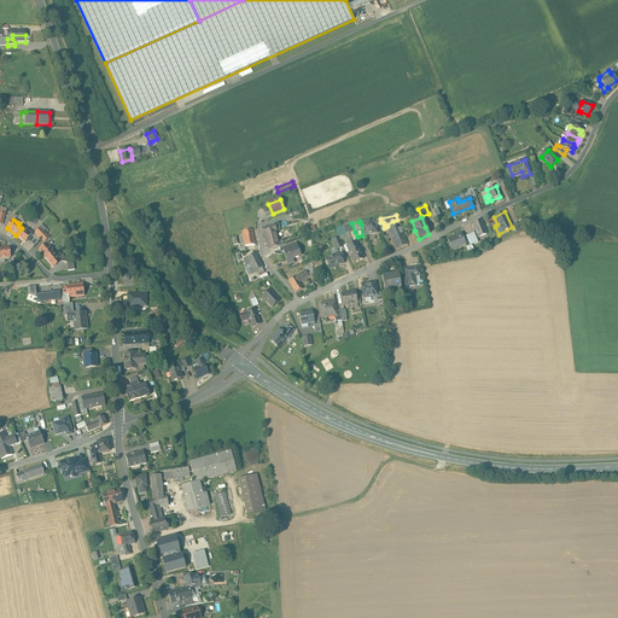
[(380,221),(361,225),(362,235),(377,233),(375,227),(382,226),(380,221)]
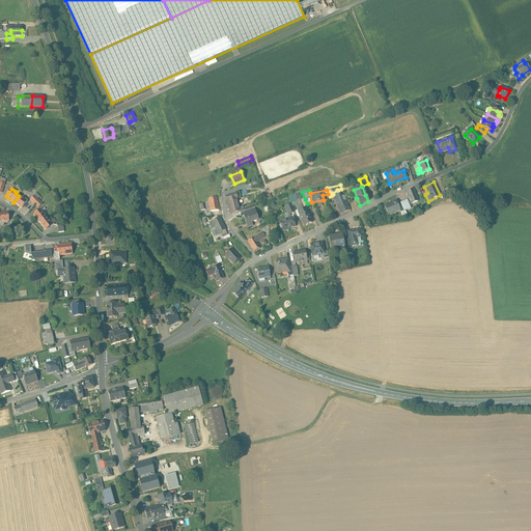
[(342,202),(338,190),(332,193),(333,194),(332,194),(332,195),(333,195),(341,215),(346,213),(342,202)]
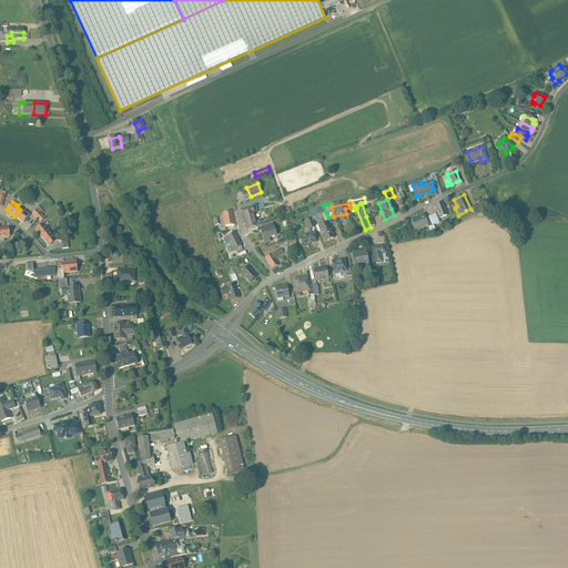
[(443,203),(435,205),(439,219),(447,215),(443,203)]
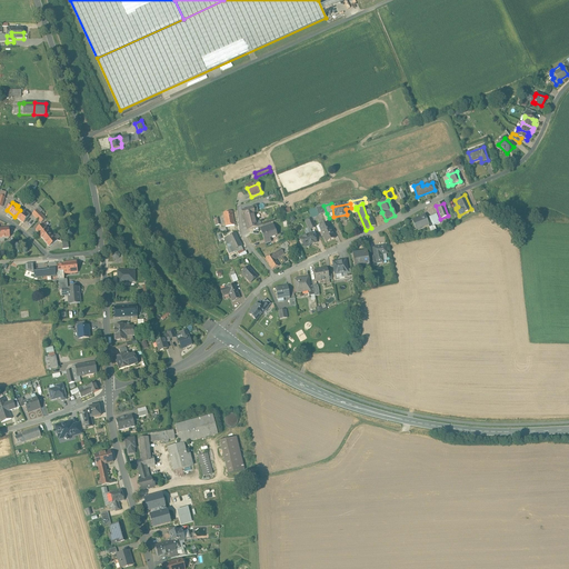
[(323,206),(315,208),(319,217),(327,213),(323,206)]
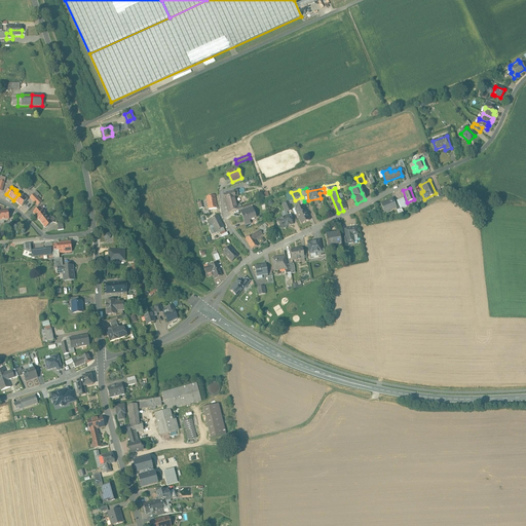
[(291,192),(285,195),(288,202),(295,200),(291,192)]
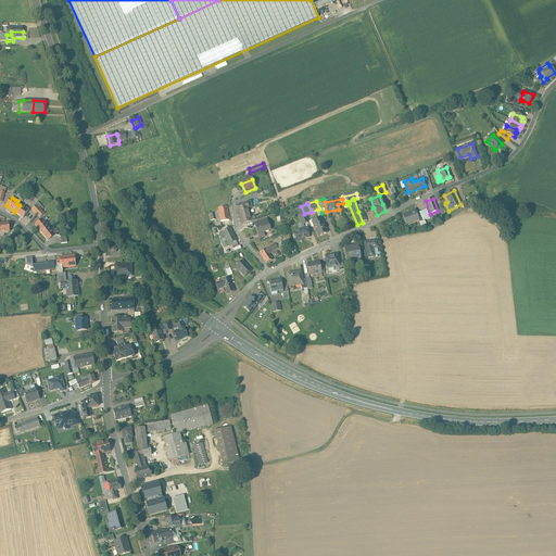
[(25,210),(20,205),(14,212),(23,218),(29,211),(26,207),(25,210)]
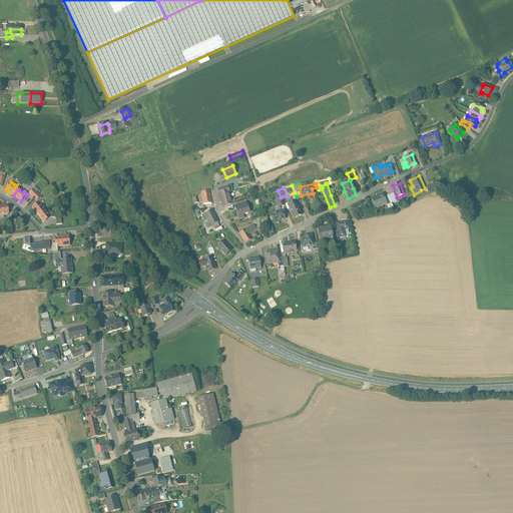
[(209,191),(201,192),(203,205),(211,203),(209,191)]
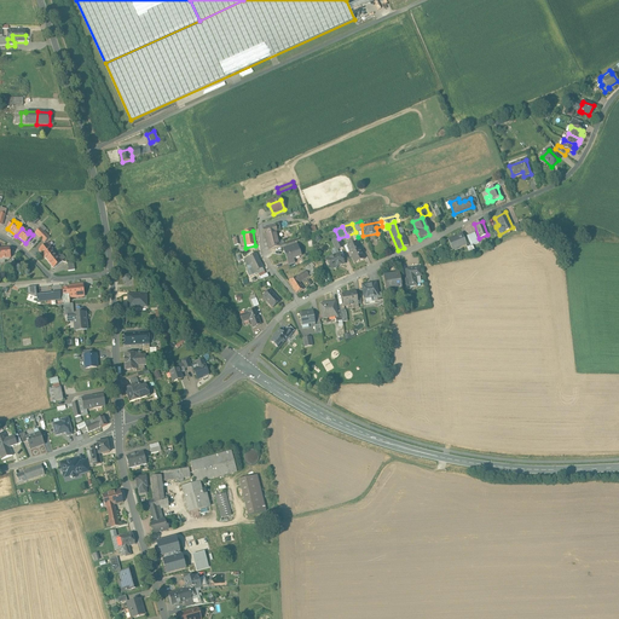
[(276,232),(265,236),(268,247),(279,243),(276,232)]
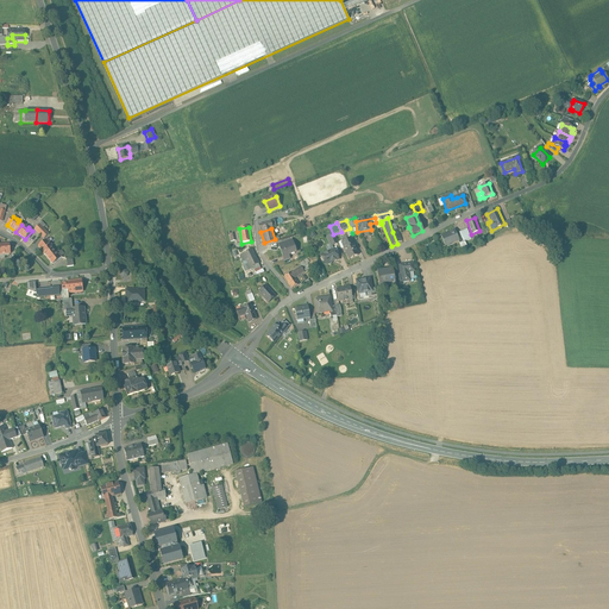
[(453,230),(441,236),(446,248),(458,242),(459,242),(457,236),(453,230)]
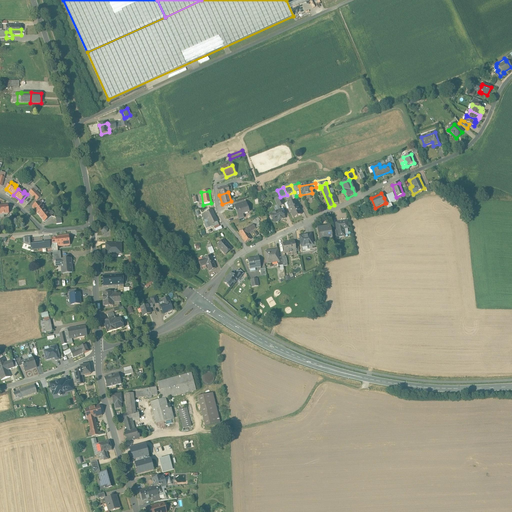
[(393,193),(386,195),(387,197),(389,203),(396,201),(393,193)]
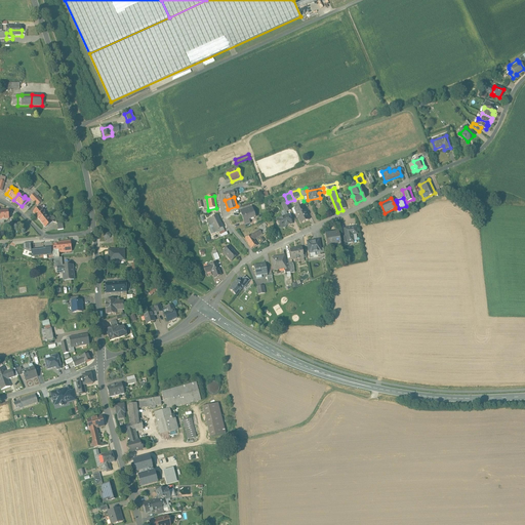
[(287,202),(282,205),(285,213),(291,210),(287,202)]
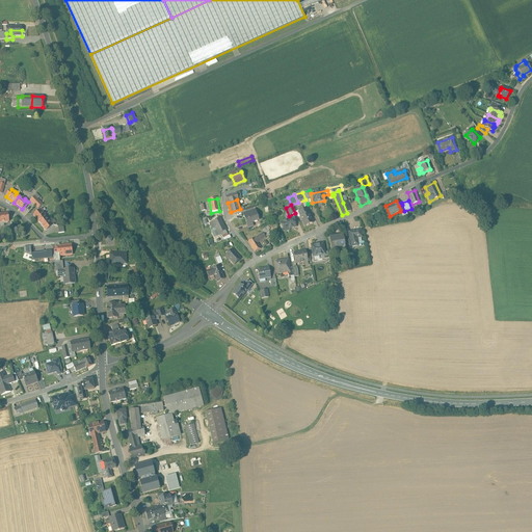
[(44,212),(42,209),(33,215),(40,223),(46,218),(43,213),(44,212)]
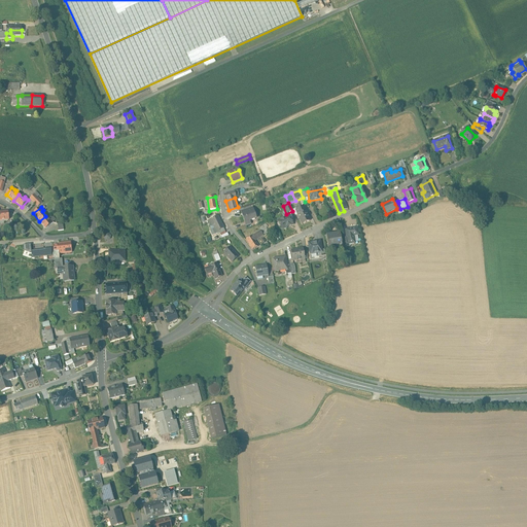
[(304,207),(295,210),(302,224),(310,221),(304,207)]
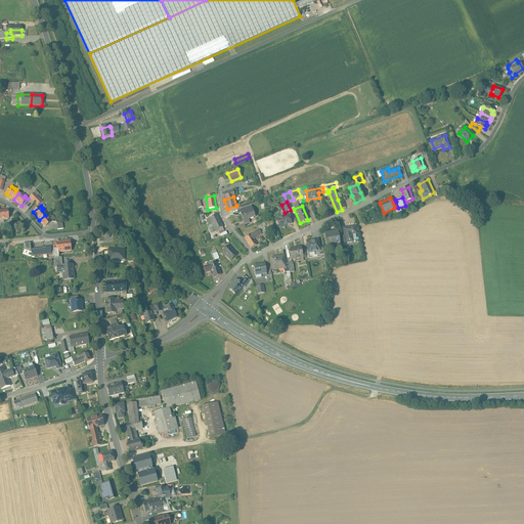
[(252,208),(239,212),(244,225),(249,223),(248,218),(254,216),(252,208)]
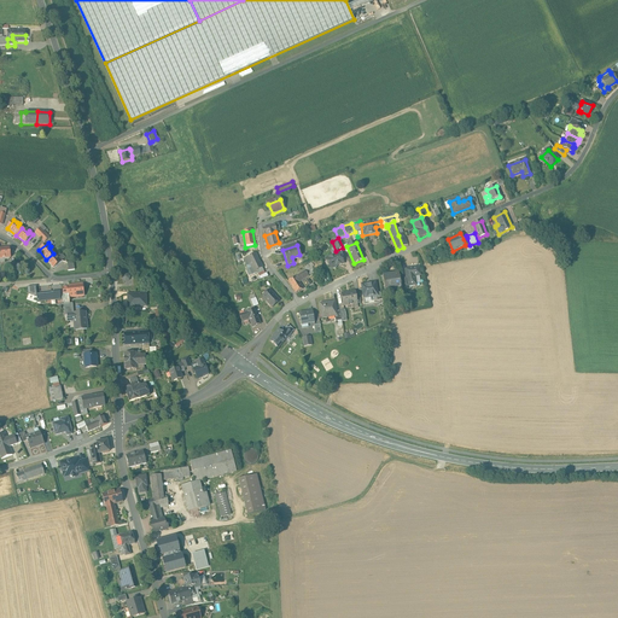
[(10,248),(0,249),(0,262),(5,262),(4,258),(11,257),(10,248)]
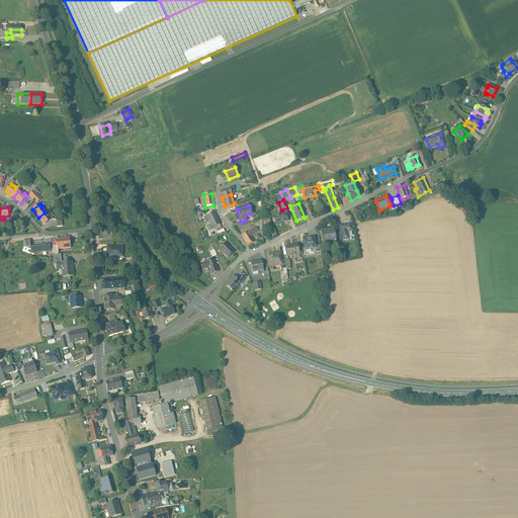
[(49,217),(45,212),(38,218),(45,225),(53,219),(50,216),(49,217)]
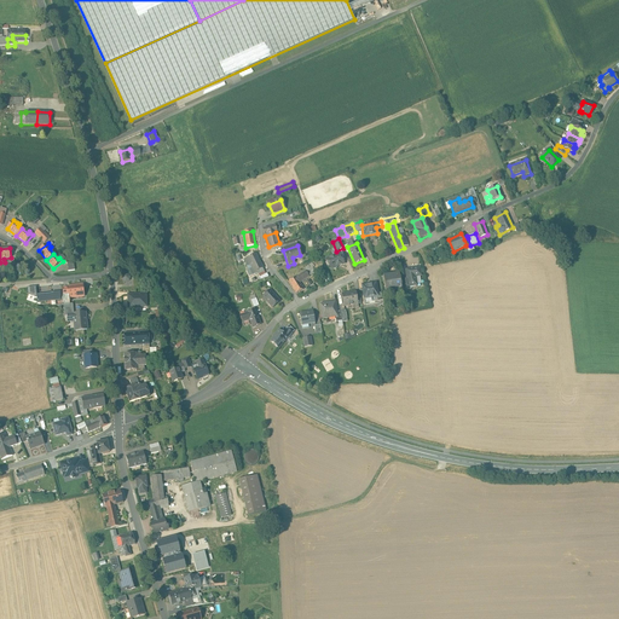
[(340,254),(335,256),(333,256),(330,258),(330,259),(328,260),(327,261),(329,266),(330,266),(331,268),(333,270),(336,268),(336,267),(341,265),(342,265),(345,265),(340,254)]
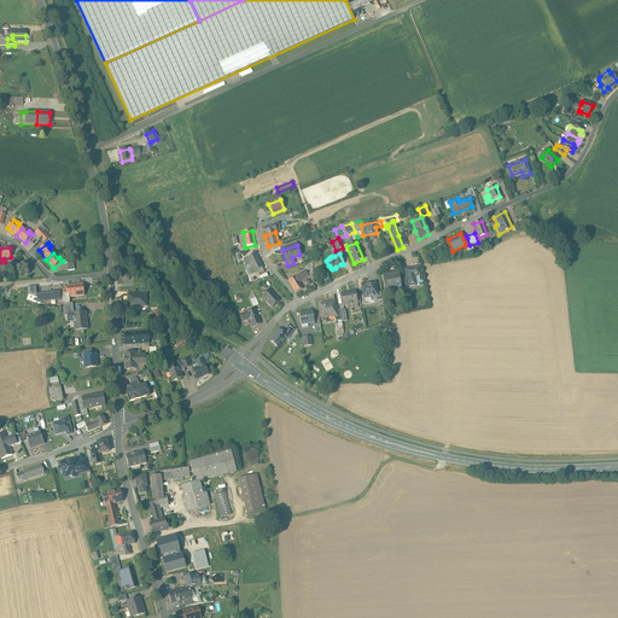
[(255,255),(250,257),(249,257),(244,260),(248,266),(250,264),(258,261),(255,255)]
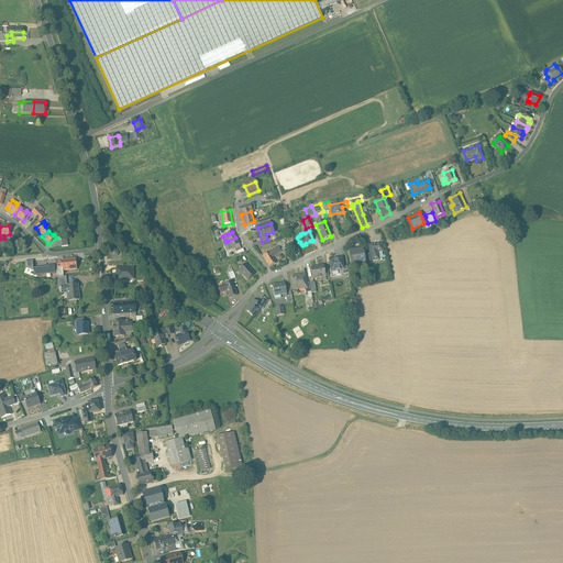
[(235,238),(228,241),(225,242),(224,243),(225,246),(227,245),(230,251),(233,250),(236,247),(236,246),(239,244),(235,238)]
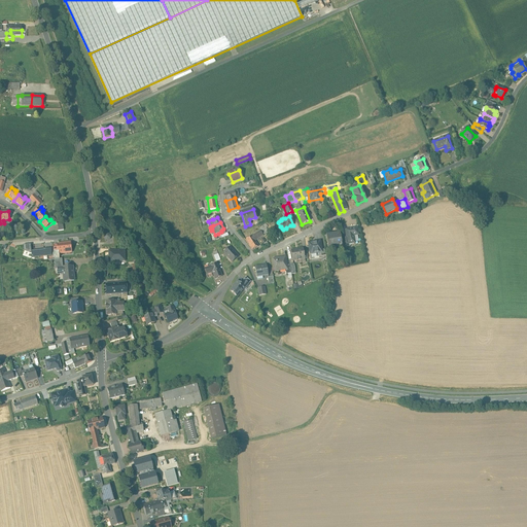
[(357,229),(346,231),(347,238),(348,245),(354,244),(353,236),(358,236),(357,229)]
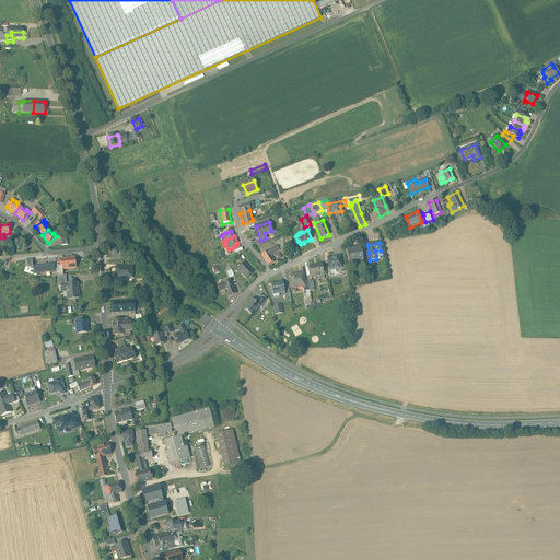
[(277,246),(268,252),(268,251),(261,255),(268,266),(275,261),(271,256),(280,251),(277,246)]
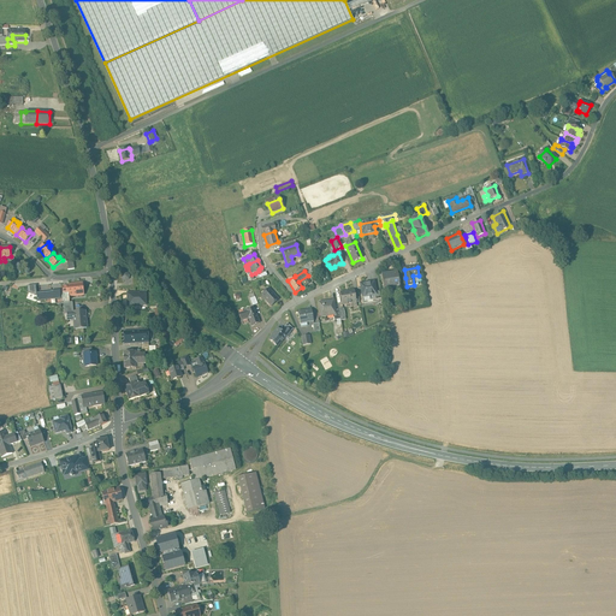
[(397,274),(381,277),(384,294),(390,292),(390,290),(398,289),(400,290),(397,274)]
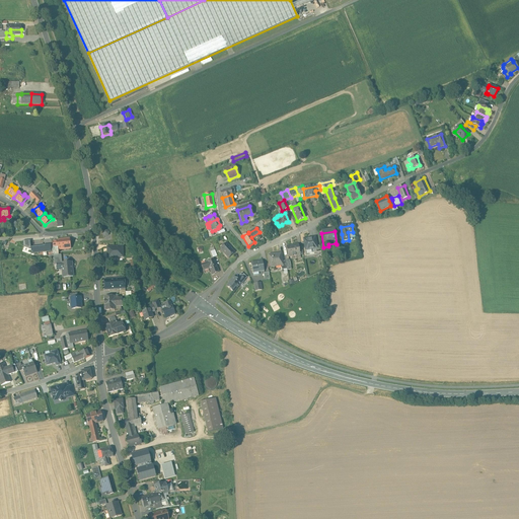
[(315,237),(303,239),(305,251),(316,249),(317,249),(317,246),(315,237)]
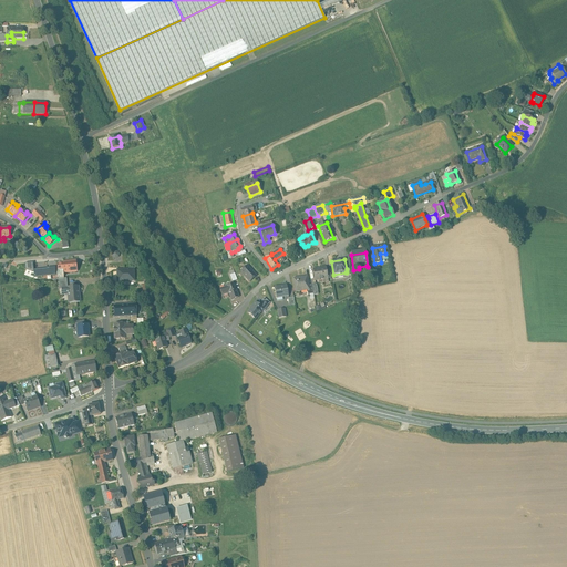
[(62,263),(58,264),(58,271),(57,274),(57,275),(59,279),(63,278),(63,277),(64,276),(64,275),(63,275),(63,272),(76,271),(75,260),(62,263)]
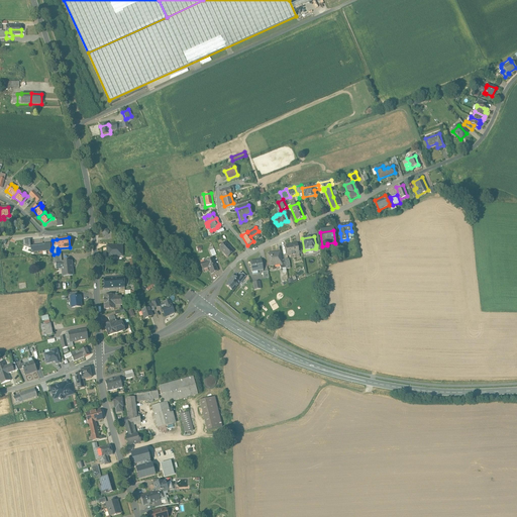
[(225,242),(219,248),(228,257),(234,251),(225,242)]
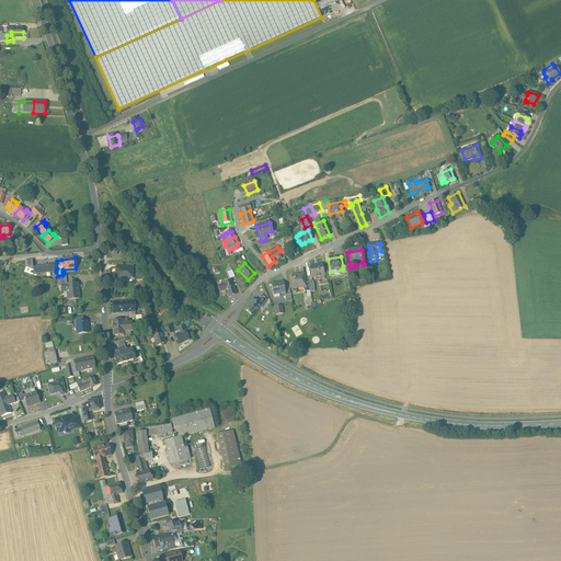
[(322,265),(309,267),(311,278),(320,277),(324,276),(323,267),(322,265)]
